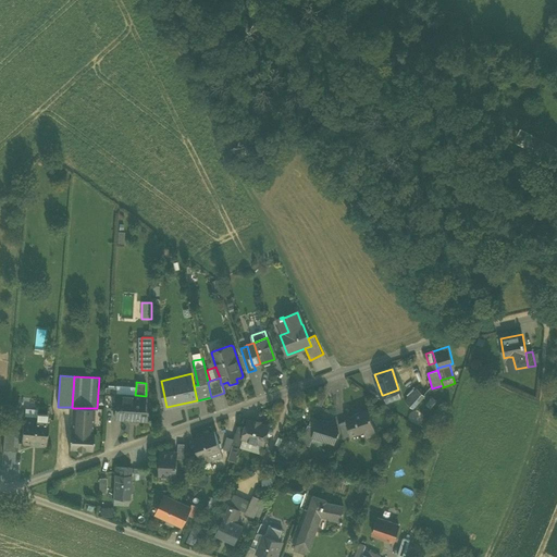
[(135,395),(136,386),(116,385),(116,387),(115,394),(135,395)]
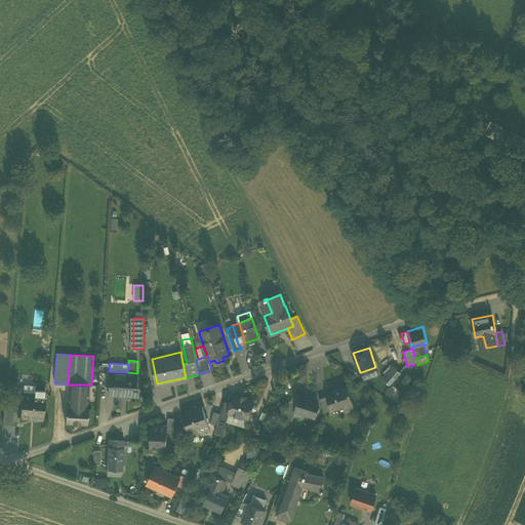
[(97,382),(109,384),(109,371),(110,365),(99,365),(97,382)]
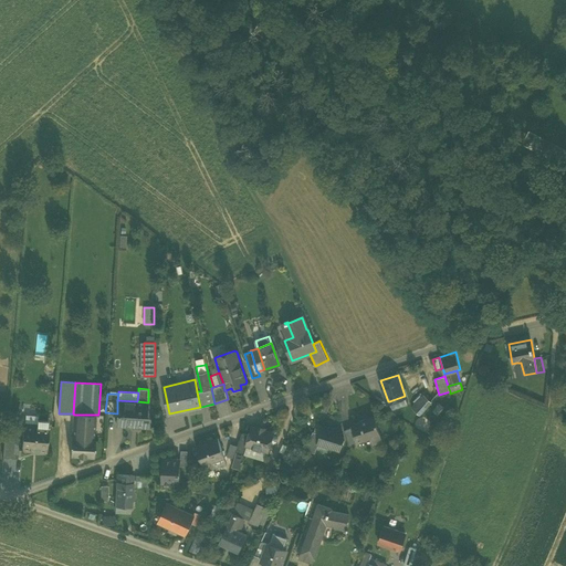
[(411,408),(419,415),(431,401),(423,395),(411,408)]
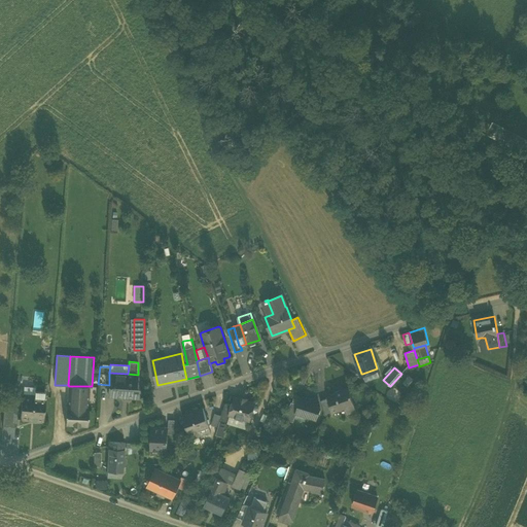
[(379,376),(377,369),(362,374),(365,380),(379,376)]
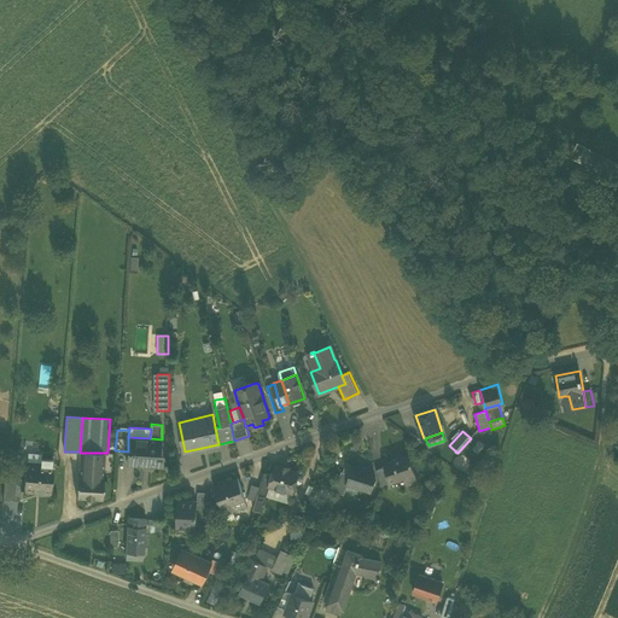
[(161,466),(162,439),(150,438),(128,437),(128,452),(127,464),(161,466)]
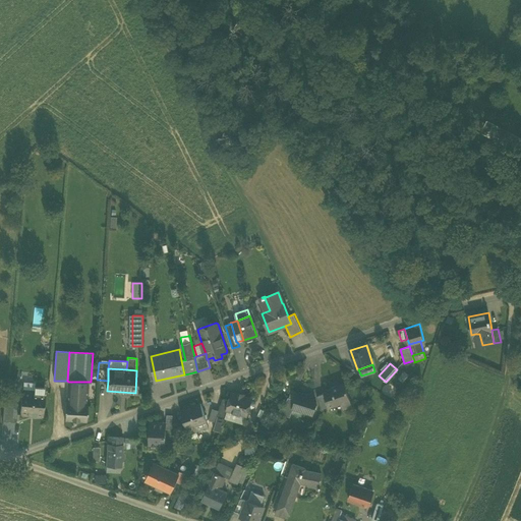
[(23,381),(23,390),(34,391),(35,386),(35,382),(23,381)]
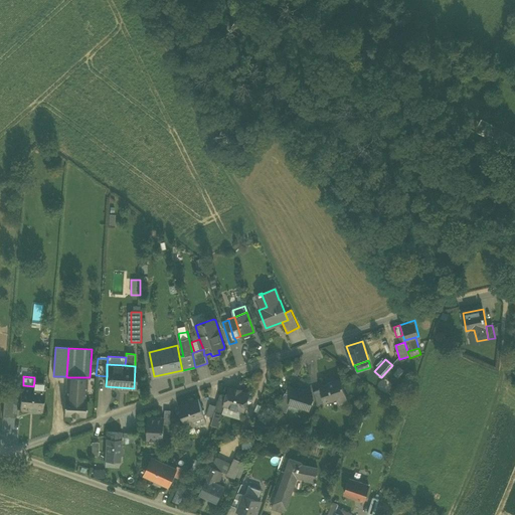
[(67,377),(66,396),(84,397),(87,378),(77,377),(67,377)]
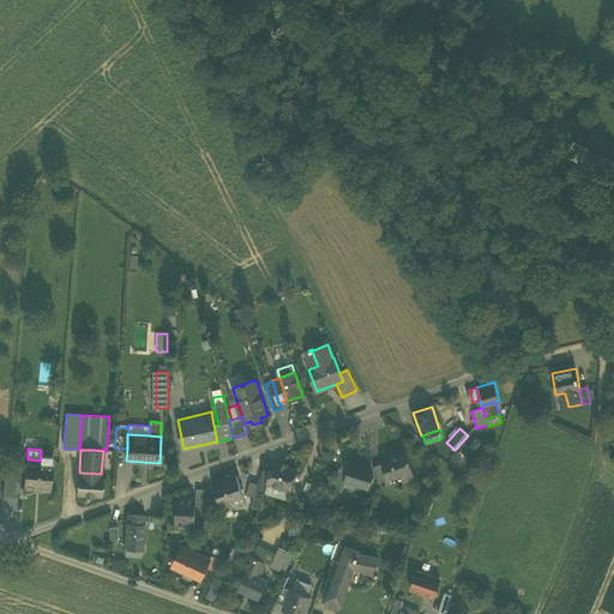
[(381,463),(386,479),(402,473),(413,470),(407,452),(380,461),(381,463)]
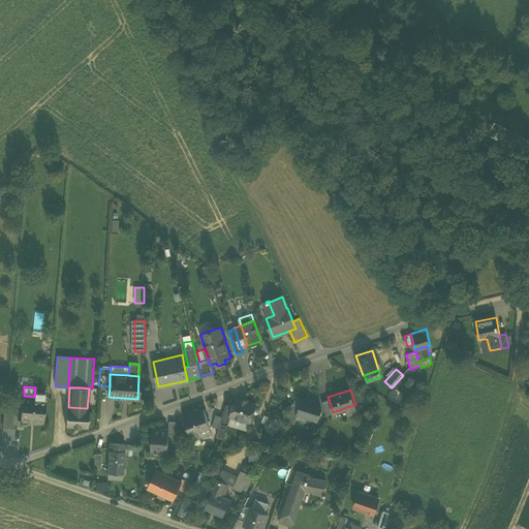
[(424,393),(413,391),(412,398),(423,400),(424,393)]
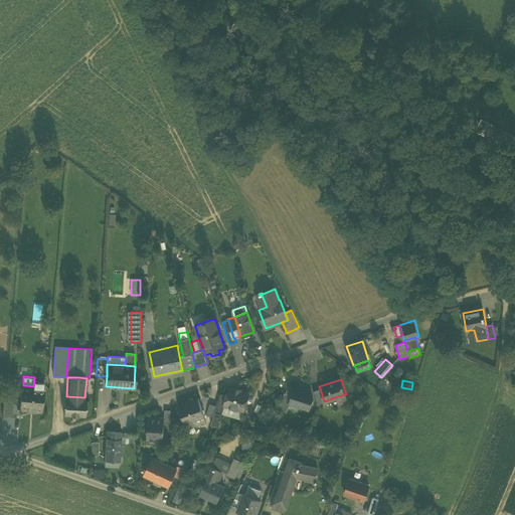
[(19,409),(41,410),(43,386),(33,386),(23,385),(21,385),(19,409)]
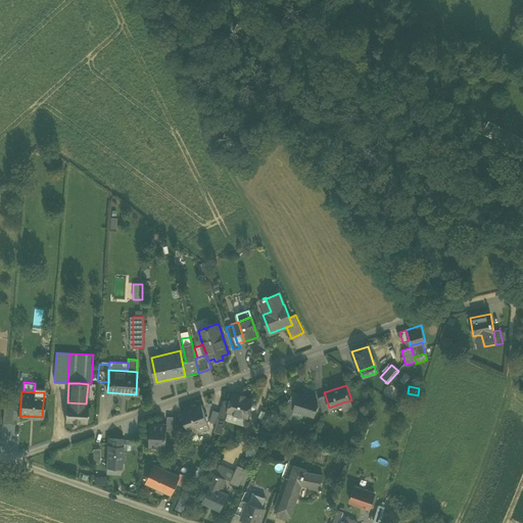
[(296,401),(298,392),(293,391),(289,398),(296,401)]
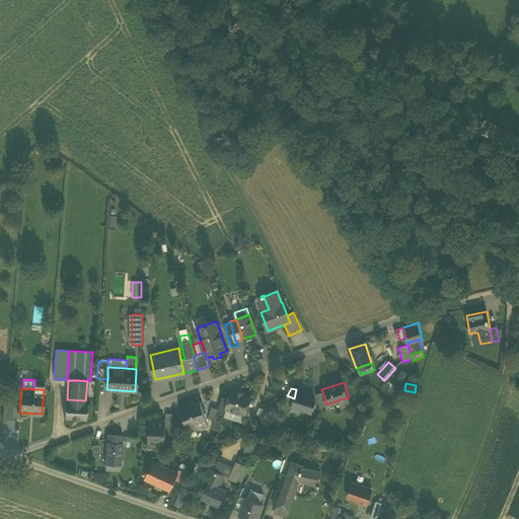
[(302,410),(311,413),(315,400),(312,399),(314,395),(296,389),(294,398),(291,406),(292,406),(293,404),(300,406),(300,409),(302,410)]
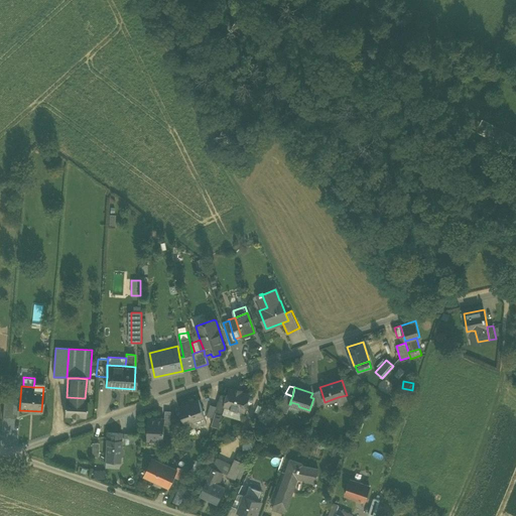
[(243,411),(244,411),(249,395),(241,392),(241,391),(235,389),(235,390),(230,389),(227,396),(225,405),(226,405),(243,411)]
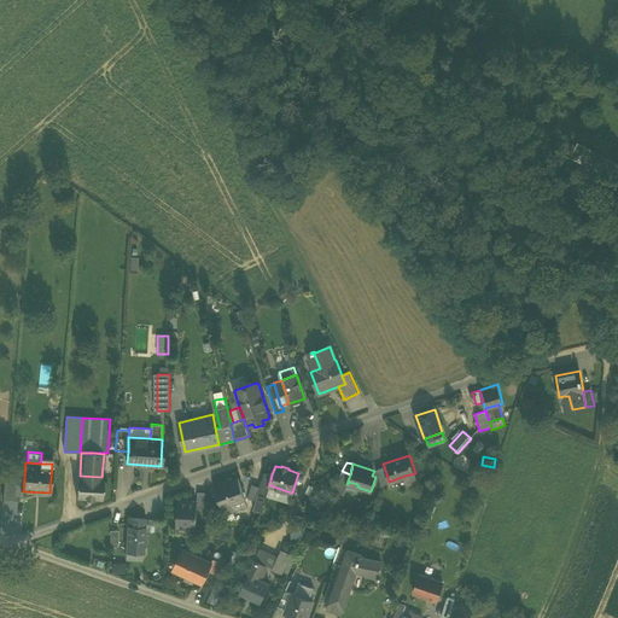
[(377,472),(380,484),(389,482),(384,466),(375,470),(377,472)]
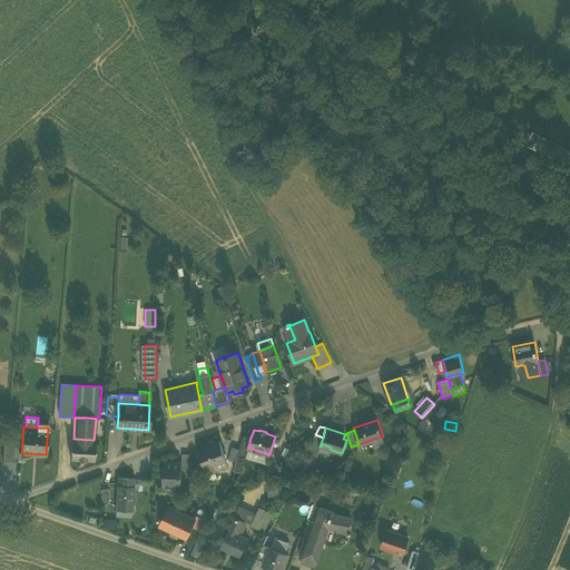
[(306,453),(317,457),(318,452),(321,446),(320,446),(323,438),(315,434),(306,453)]
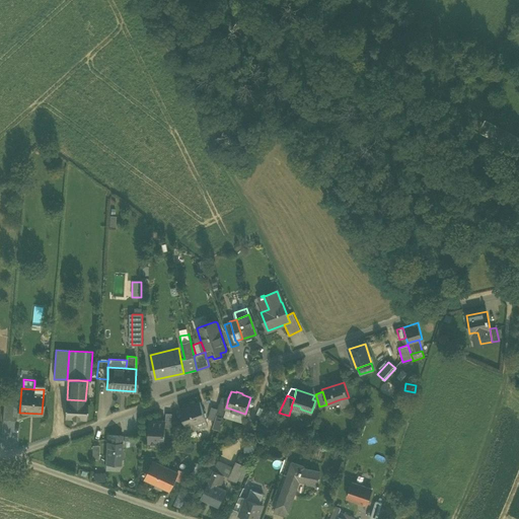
[(222,396),(218,410),(217,415),(223,417),(224,417),(227,408),(226,408),(228,398),(222,396)]
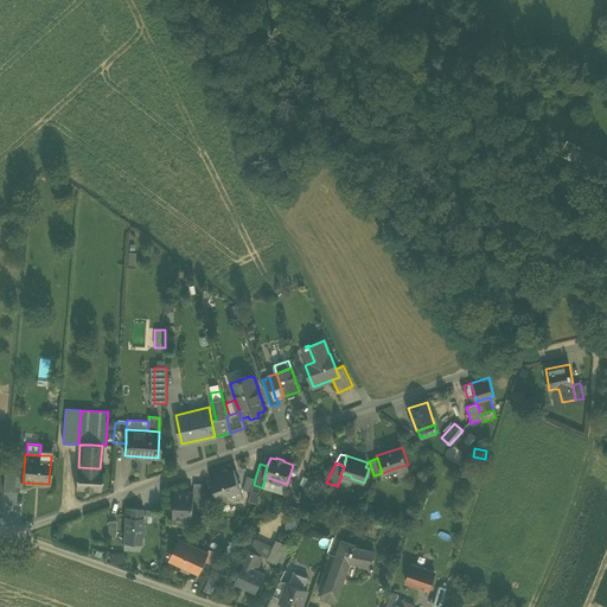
[(410,472),(408,465),(397,467),(401,475),(410,472)]
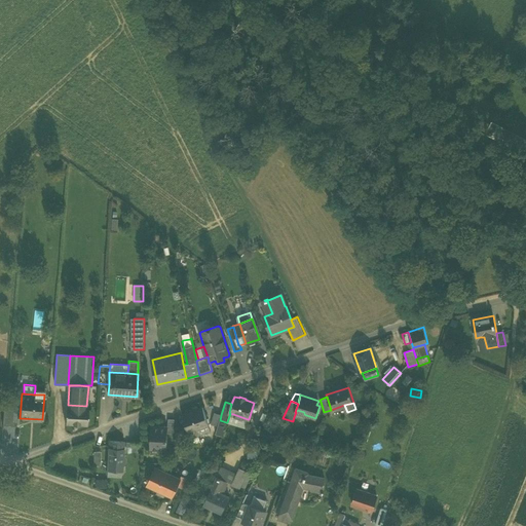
[(2,424),(16,425),(17,407),(4,405),(2,424)]
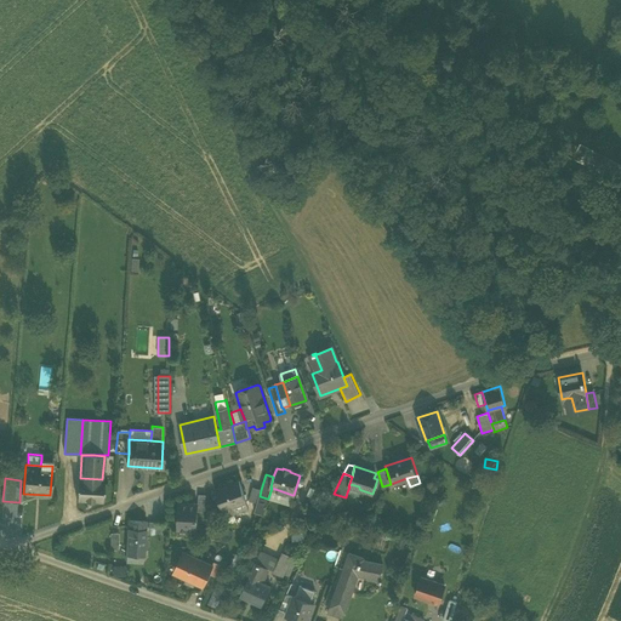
[(104,479),(102,479),(80,478),(78,478),(77,500),(103,501),(104,479)]
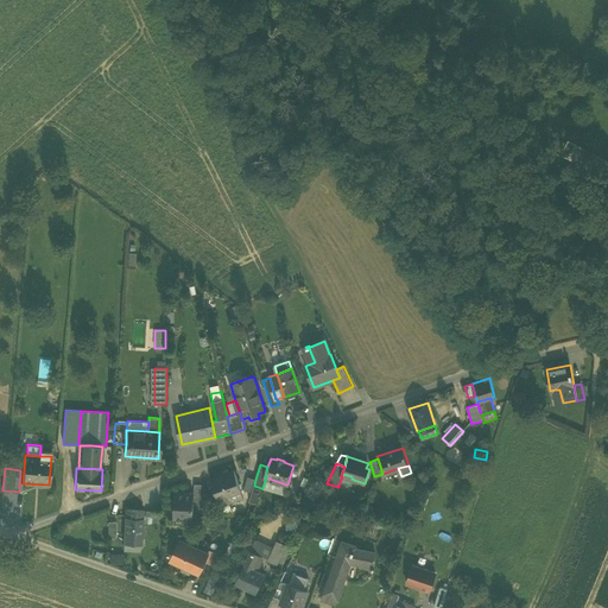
[(210,480),(220,506),(229,504),(227,496),(241,491),(234,472),(210,480)]
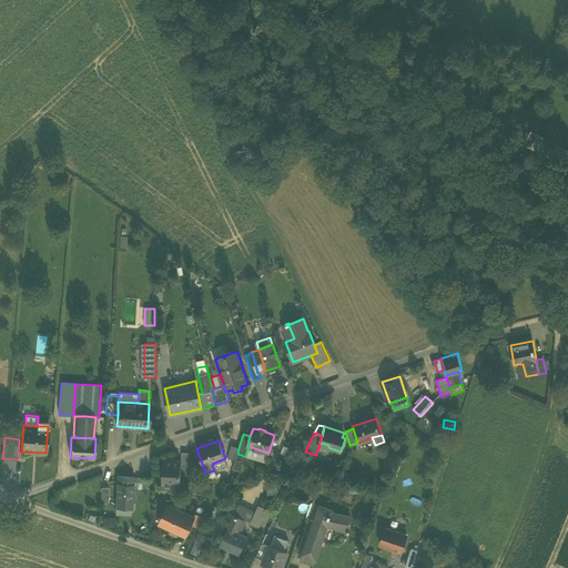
[(320,445),(317,450),(328,454),(331,448),(328,447),(320,445)]
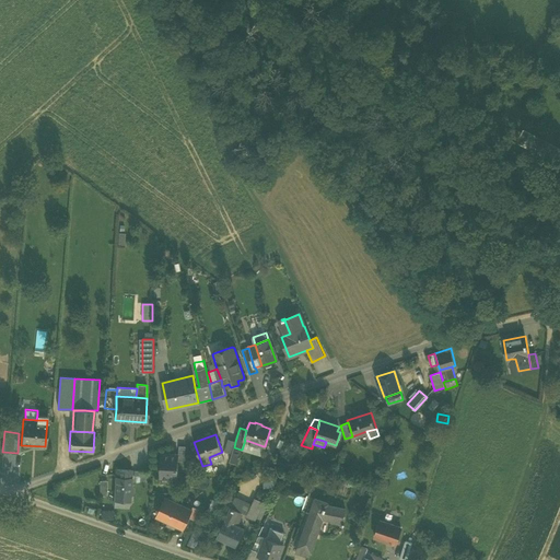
[(232,453),(234,447),(235,442),(229,440),(224,451),(232,453)]
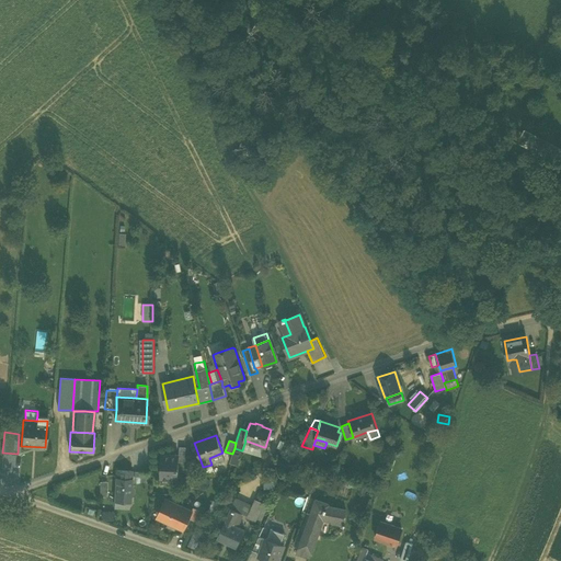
[(261,456),(264,447),(245,441),(242,450),(261,456)]
